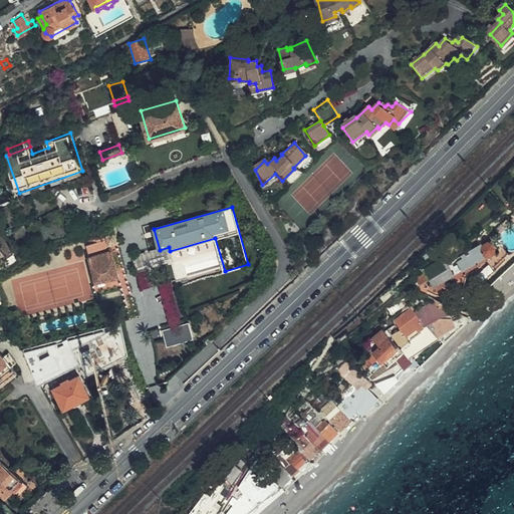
[(79,259),(86,258),(83,247),(85,246),(81,234),(73,237),(79,259)]
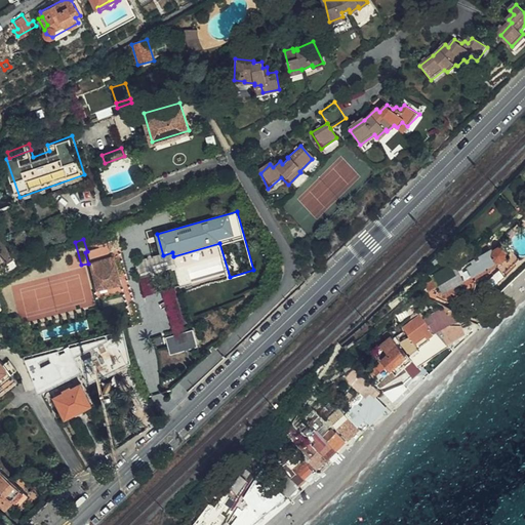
[(462,265),(455,254),(430,276),(437,286),(439,285),(448,296),(455,290),(459,292),(467,288),(466,284),(476,276),(497,261),(494,256),(500,257),(505,255),(506,249),(498,239),(497,244),(492,247),(491,245),(462,265)]
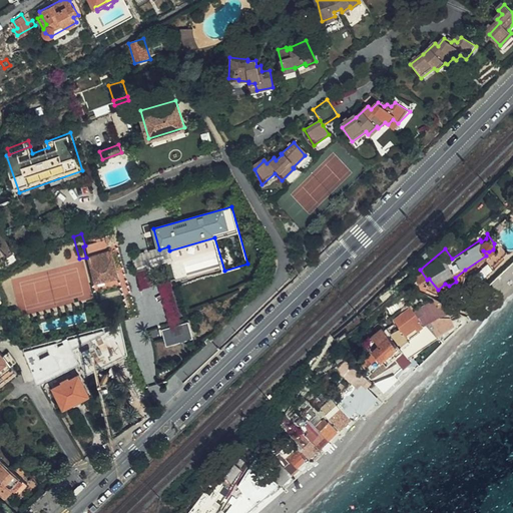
[(88,255),(88,257),(96,284),(119,278),(111,249),(88,255)]
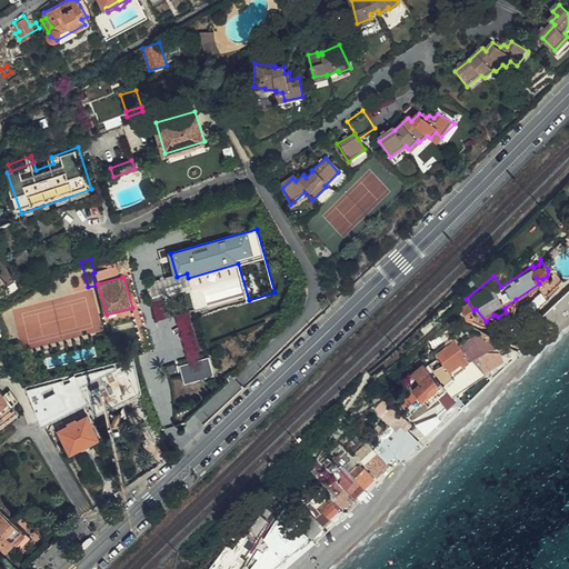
[(492,336),(475,326),(463,336),(462,335),(457,339),(470,356),(492,336)]
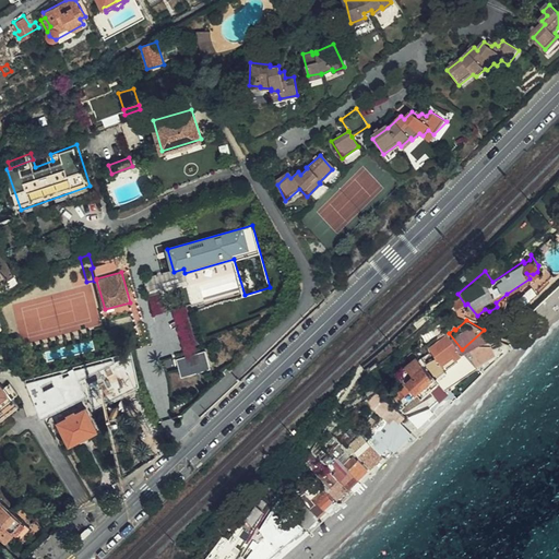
[(436,373),(461,351),(444,333),(427,347),(435,357),(426,364),(435,373),(436,373)]
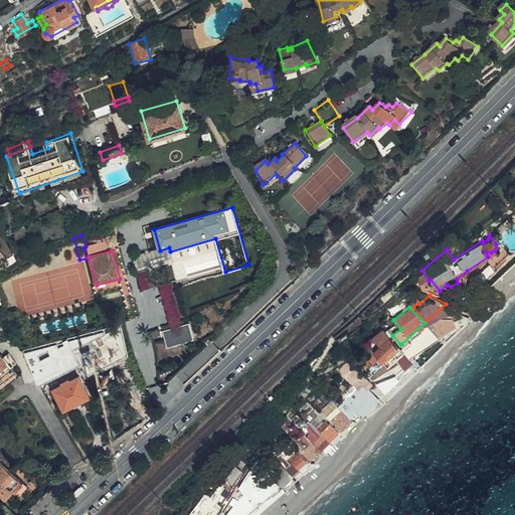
[(464,323),(468,317),(464,314),(460,320),(464,323)]
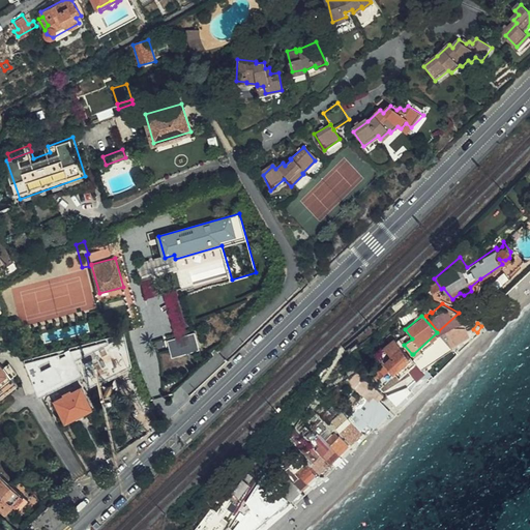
[(452,348),(473,336),(468,326),(458,328),(442,337),(452,348)]
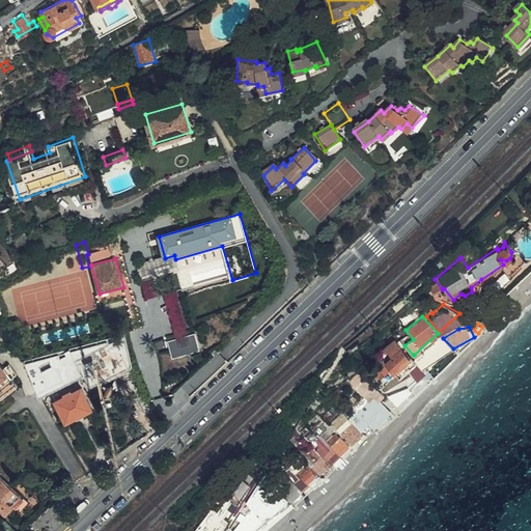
[(391,337),(393,340),(395,341),(404,333),(400,329),(391,337)]
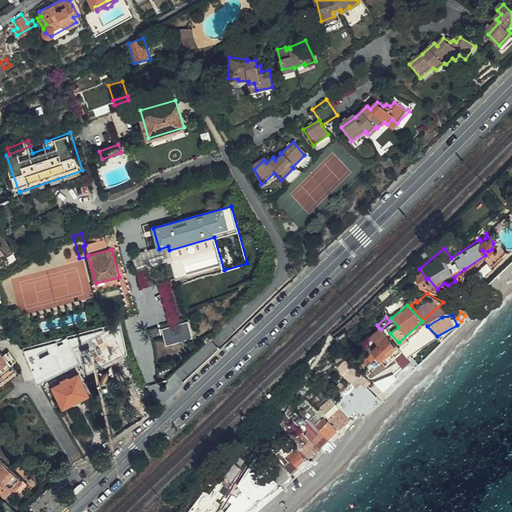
[(187,321),(161,329),(165,345),(192,337),(187,321)]
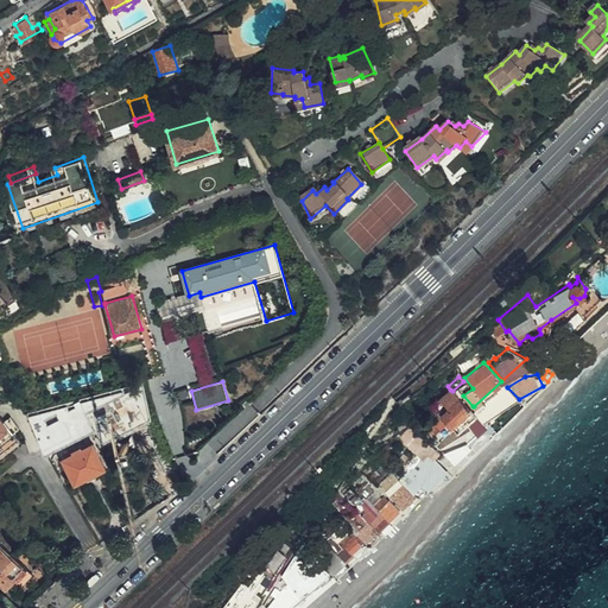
[(475,406),(487,420),(519,399),(507,387),(501,381),(474,406),(475,406)]
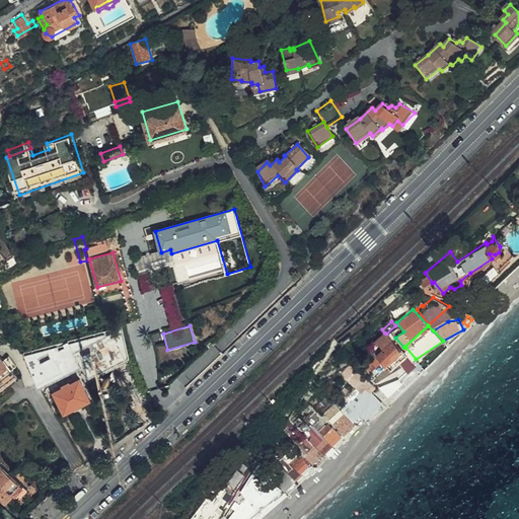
[(367,341),(370,346),(384,332),(382,329),(381,328),(367,341)]
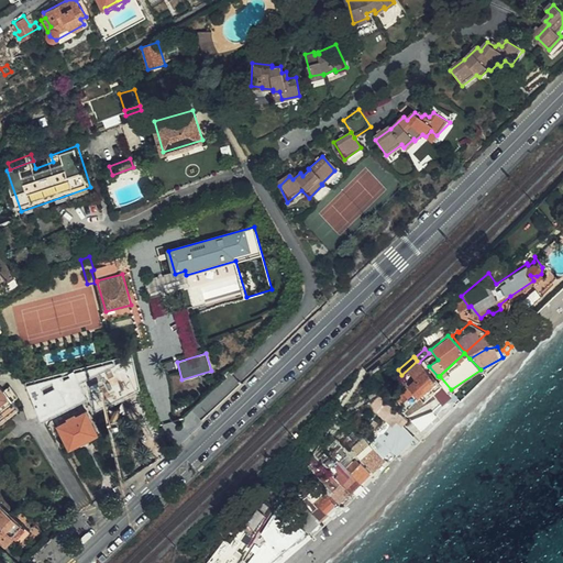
[(401,375),(400,376),(406,381),(407,383),(411,387),(422,397),(428,404),(435,410),(451,395),(446,392),(419,362),(417,361),(401,375)]
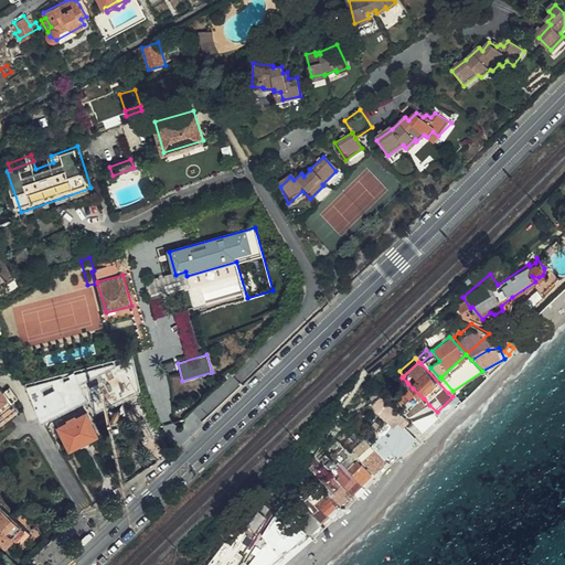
[(137,371),(124,377),(125,381),(130,383),(136,383),(140,382),(137,371)]
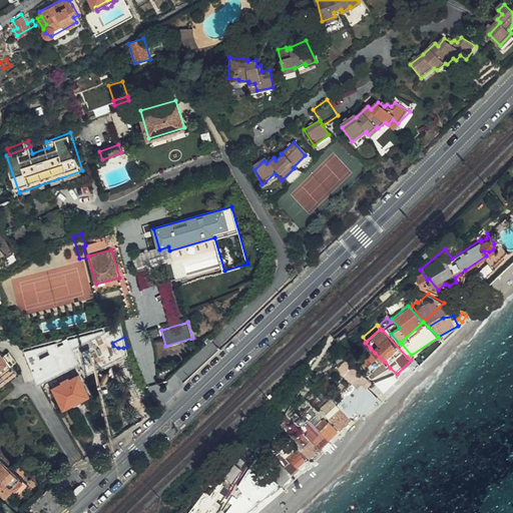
[(372,356),(358,368),(363,372),(378,358),(374,354),(372,356)]
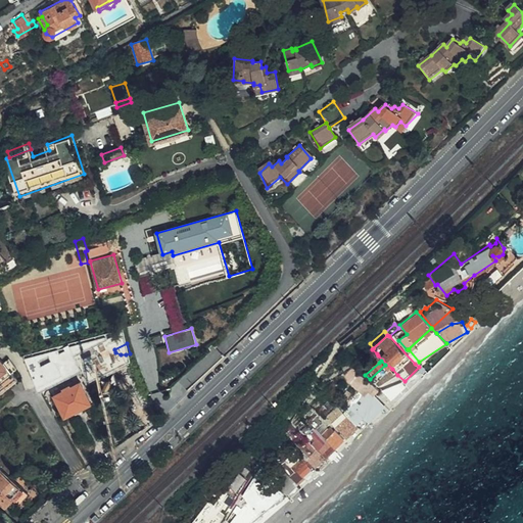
[(6,371),(0,363),(0,400),(15,388),(11,382),(19,376),(11,366),(6,371)]
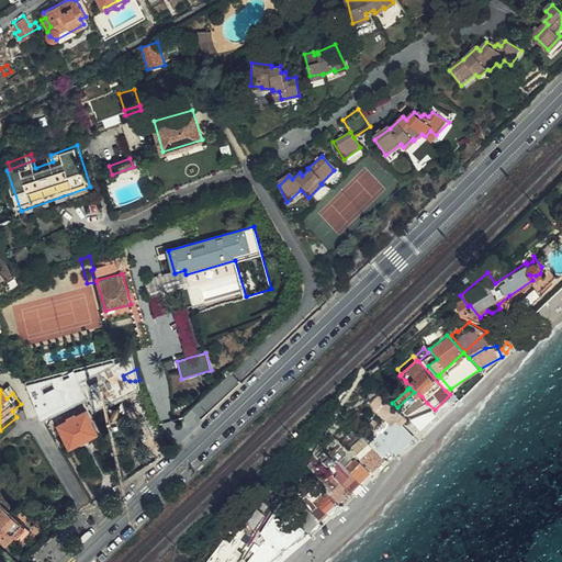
[(442,417),(458,403),(450,394),(435,409),(439,414),(442,417)]
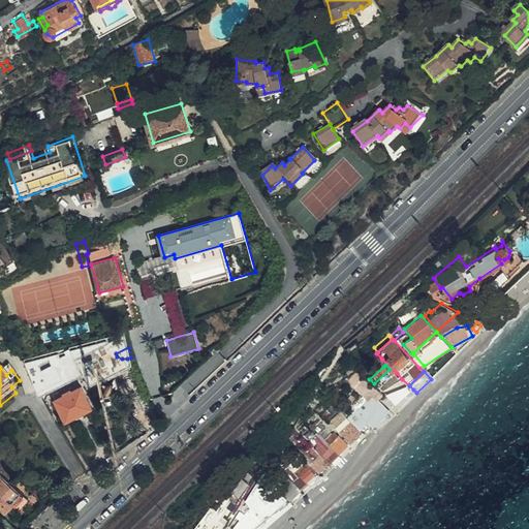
[(375,398),(380,394),(364,378),(358,373),(349,381),(364,398),(367,400),(372,395),(375,398)]
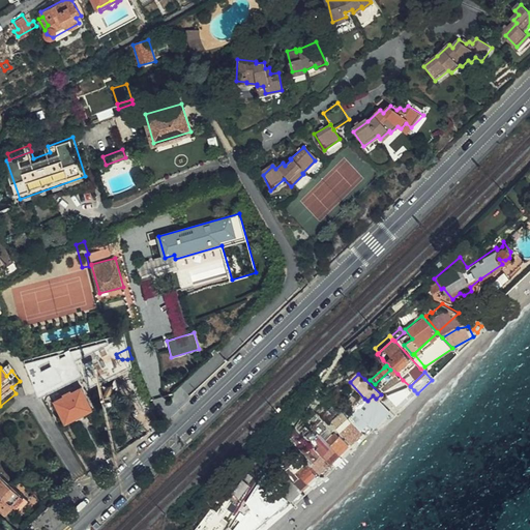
[(403,380),(398,374),(381,389),(384,392),(403,380)]
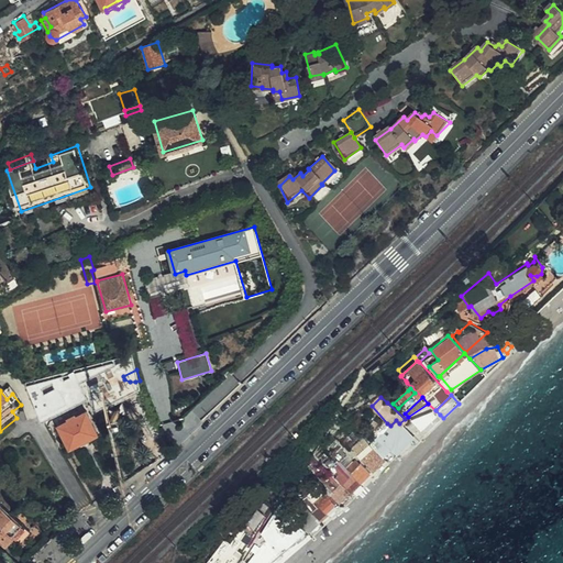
[(435,410),(428,404),(408,417),(422,430),(440,415),(435,410)]
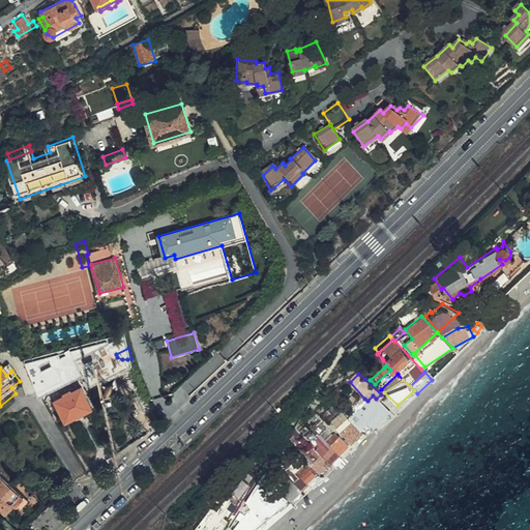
[(76,417),(83,414),(92,409),(82,388),(78,390),(77,388),(64,393),(65,395),(56,400),(67,421),(76,417)]
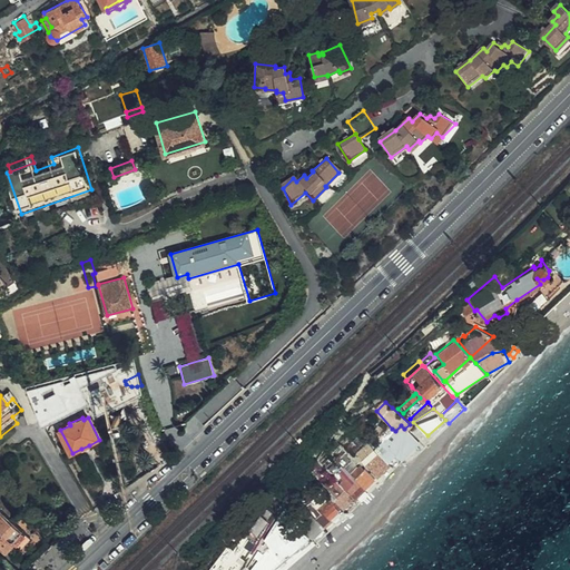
[(394,434),(404,429),(401,425),(395,431),(392,429),(381,439),(385,444),(394,434)]
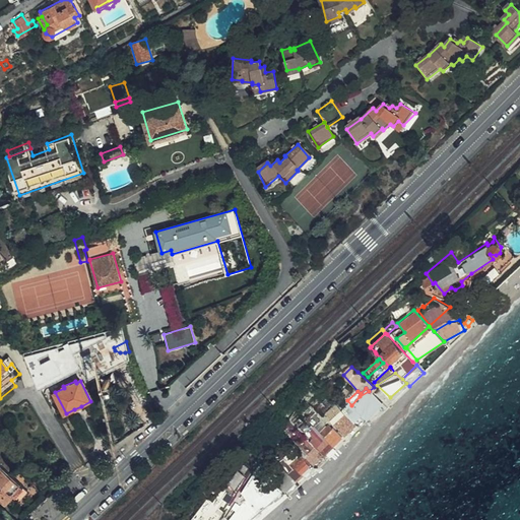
[(372,394),(369,391),(360,396),(351,405),(361,414),(373,403),(369,400),(374,396),(372,394)]
